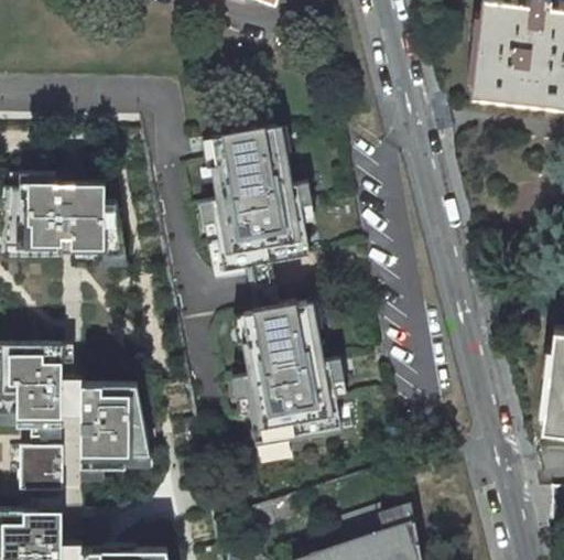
[(470,95),(563,106),(563,3),(550,2),(550,0),(530,0),(529,0),(481,0),(478,33),(480,33),(477,61),(475,60),(470,95)]
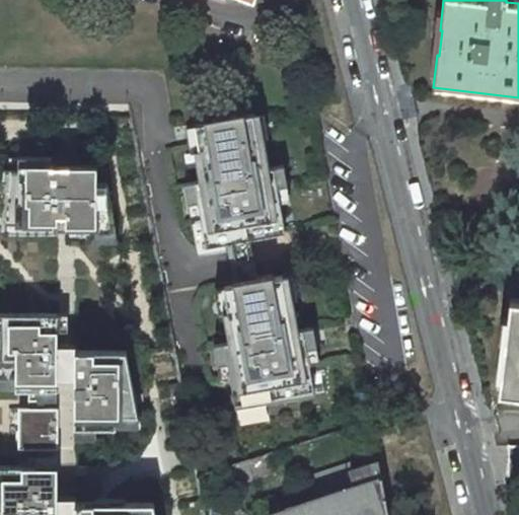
[(243,117),(204,124),(205,127),(196,128),(199,146),(193,147),(196,162),(200,185),(184,188),(189,208),(198,206),(202,226),(206,249),(225,246),(231,245),(238,285),(233,286),(233,289),(224,290),(229,314),(223,315),(224,324),(228,346),(214,349),(217,368),(227,366),(235,412),(314,397),(306,353),(316,351),(312,330),(298,334),(292,303),(287,304),(282,280),(273,282),(273,278),(256,281),(249,242),(285,235),(277,191),(287,189),(283,169),(269,172),(260,122),(254,123),(253,118),(244,120),(243,117)]
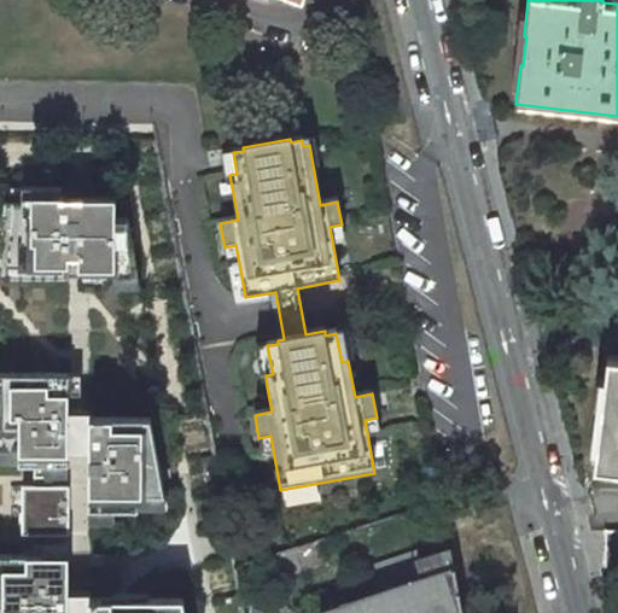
[(28,281),(70,281),(70,280),(70,269),(70,262),(80,262),(80,269),(80,279),(80,291),(114,291),(114,279),(140,280),(129,223),(117,223),(117,203),(97,203),(63,203),(63,191),(24,191),(24,205),(7,205),(0,267),(0,272),(28,273),(28,281)]
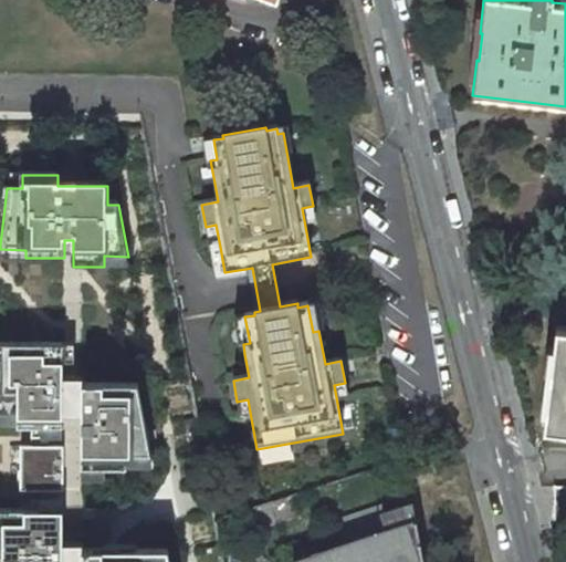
[(88,176),(58,175),(58,186),(88,186),(88,176)]
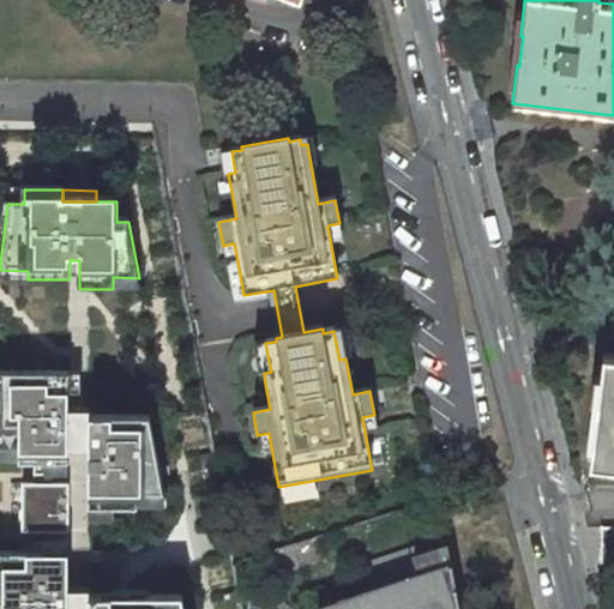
[(266,291),(276,338),(282,337),(274,290),(266,291)]
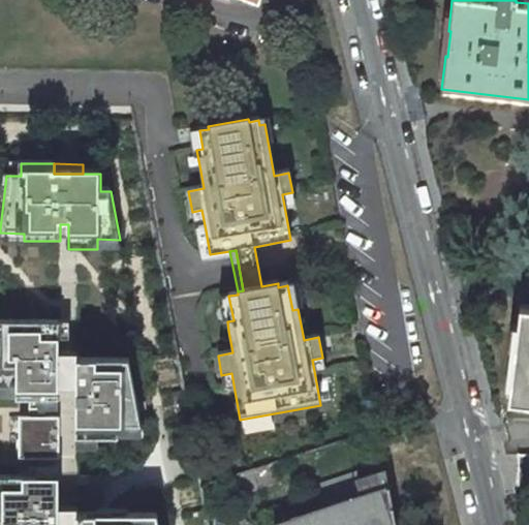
[(508,402),(528,404),(528,308),(520,307),(515,343),(518,343),(515,369),(511,369),(508,402)]
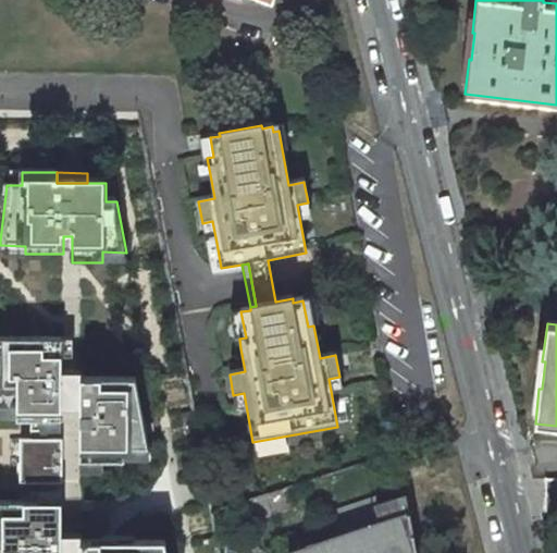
[(41,424),(41,433),(47,433),(61,433),(61,416),(81,416),(81,462),(124,463),(124,450),(148,450),(135,381),(83,381),(82,376),(62,376),(62,342),(0,341),(0,409),(17,410),(17,424),(31,424),(41,424)]
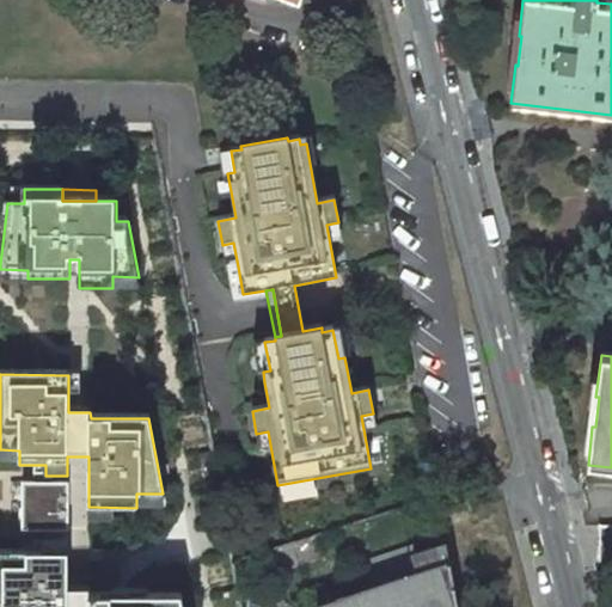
[(46,476),(46,465),(34,465),(34,485),(51,486),(51,476),(46,476)]
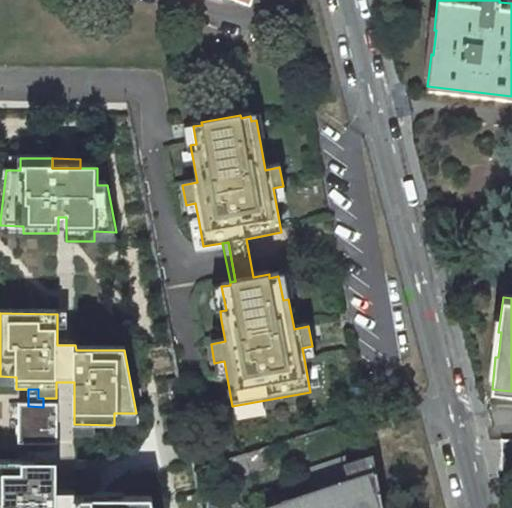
[(28,406),(18,406),(17,447),(28,447),(42,447),(56,447),(57,407),(43,407),(28,406)]
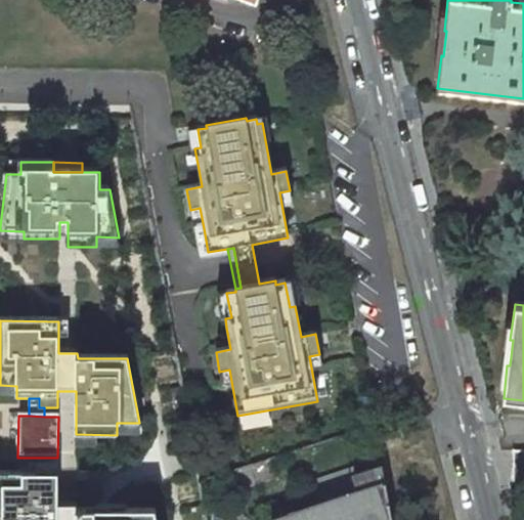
[(29,475),(36,475),(36,466),(43,466),(43,458),(29,458),(29,475)]
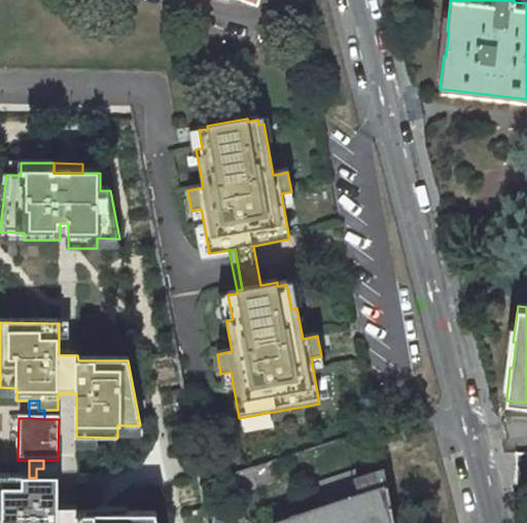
[(155,522),(154,515),(76,515),(76,510),(57,510),(57,468),(43,468),(36,468),(36,478),(29,478),(0,477),(0,522),(155,522)]
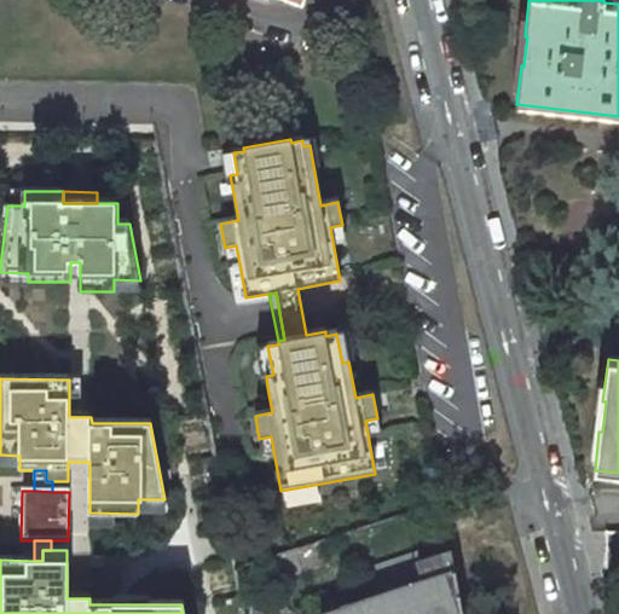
[(365,604),(337,613),(462,613),(452,554),(417,565),(415,559),(357,579),(365,604)]
